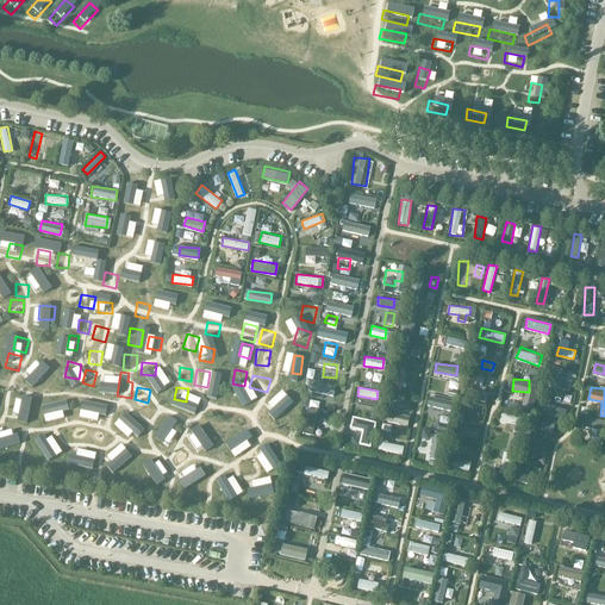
[(284,388),(281,398),(297,401),(299,392),(284,388)]
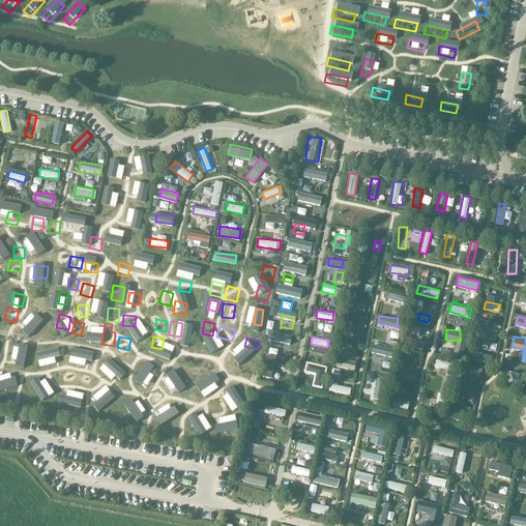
[(374,345),(372,352),(390,357),(392,349),(374,345)]
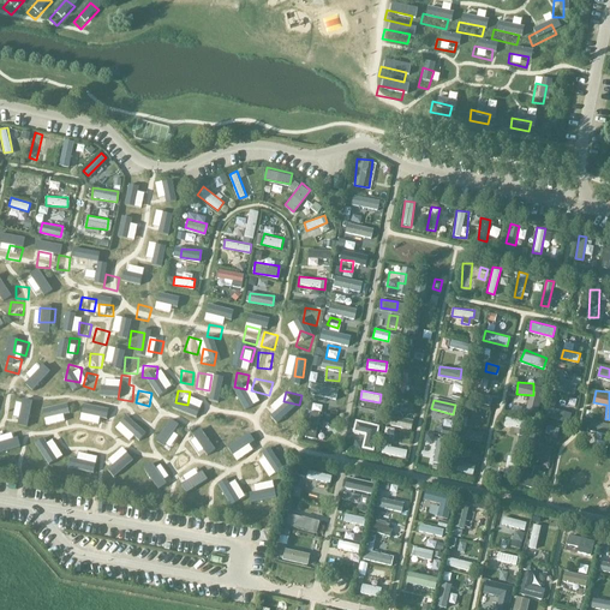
[(189,416),(199,418),(203,404),(192,401),(189,416)]
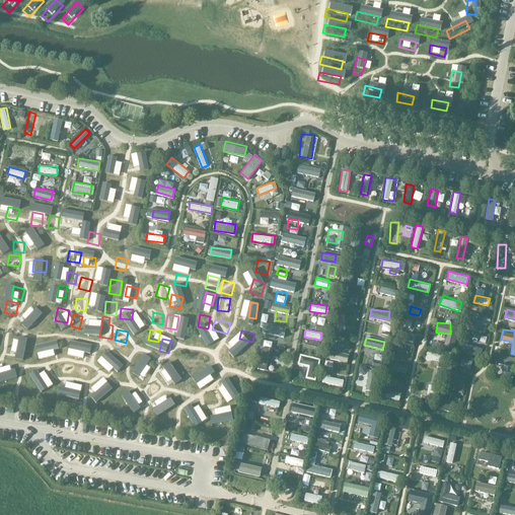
[(30,353),(40,355),(43,344),(32,342),(30,353)]
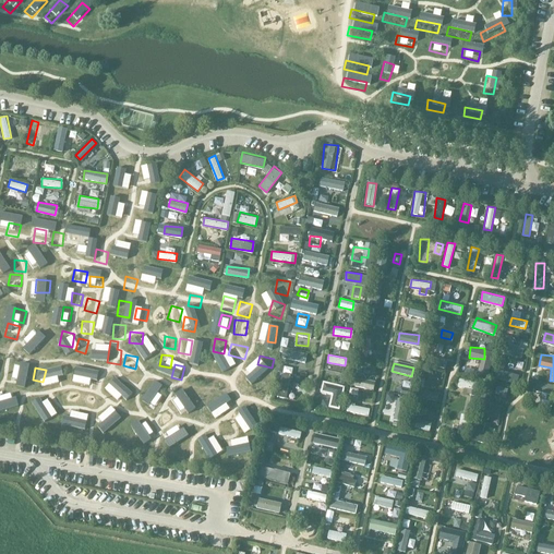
[(518,382),(519,373),(498,370),(496,378),(518,382)]
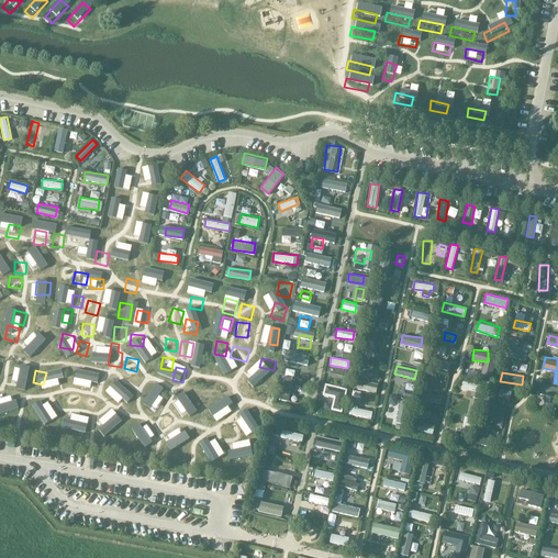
[(473,390),(473,381),(461,380),(461,390),(473,390)]
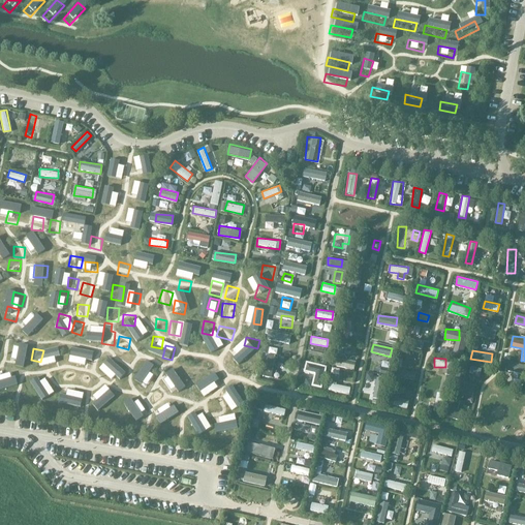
[(243,371),(253,374),(256,361),(246,359),(243,371)]
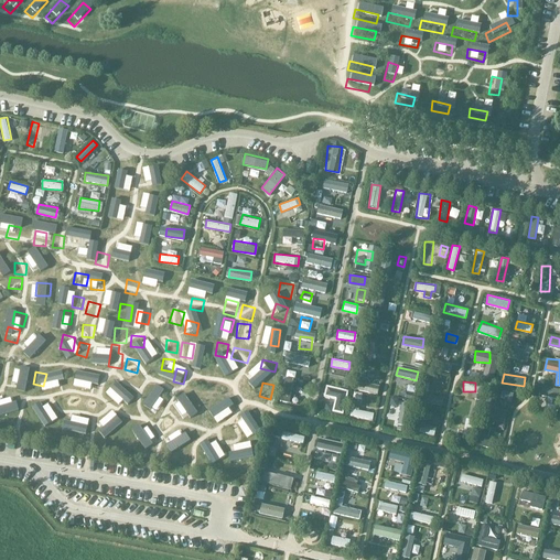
[(358,389),(377,394),(378,388),(359,384),(358,389)]
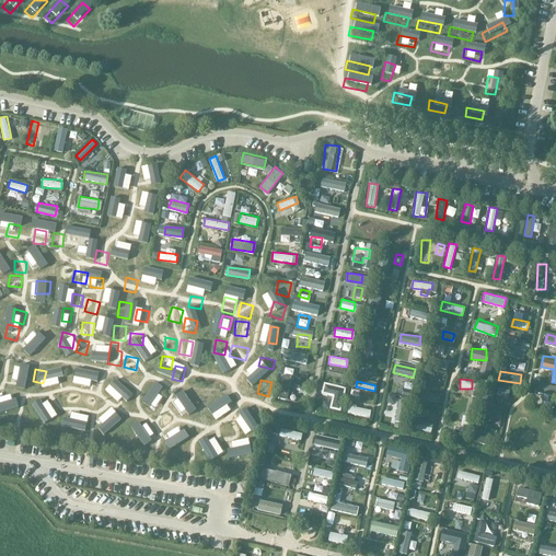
[(555,384),(540,382),(537,392),(555,395),(555,384)]
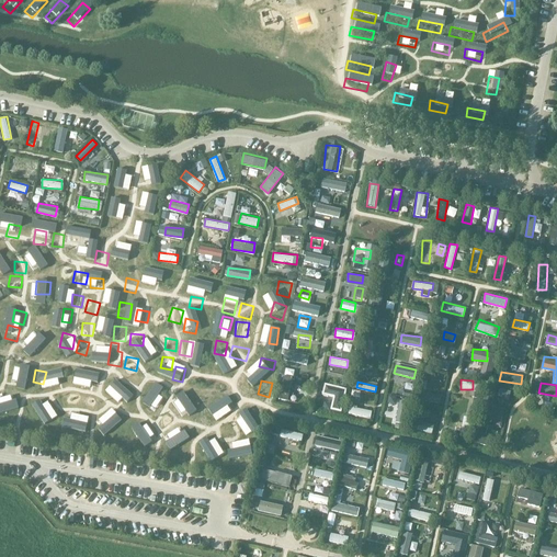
[(332,394),(331,409),(342,410),(344,386),(324,385),(324,394),(332,394)]
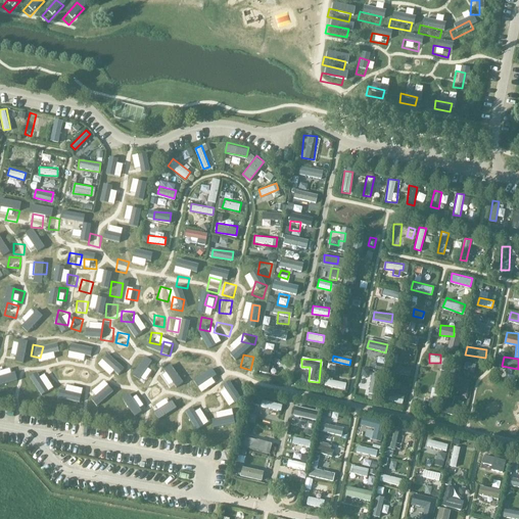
[(10,370),(22,373),(25,363),(12,360),(10,370)]
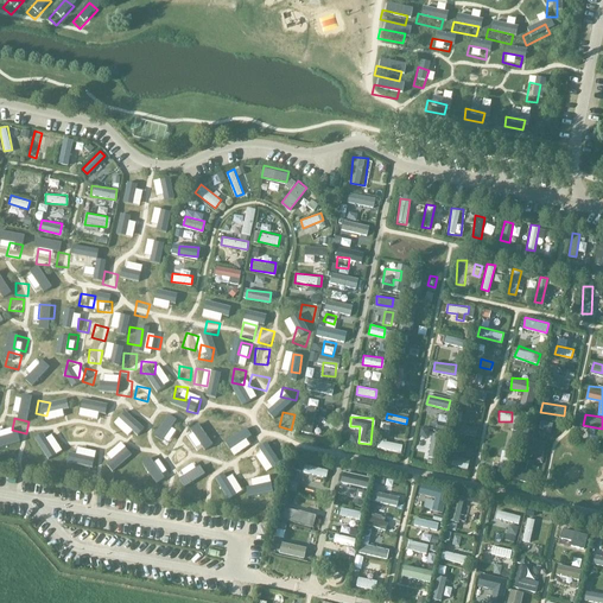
[(455,432),(476,436),(477,429),(456,424),(455,432)]
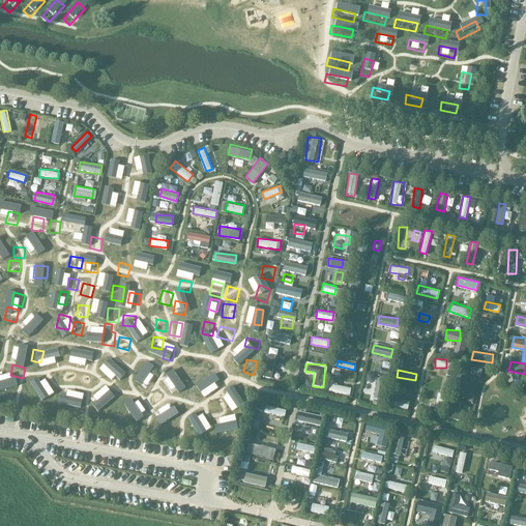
[(114,401),(118,380),(118,379),(110,378),(107,374),(97,372),(94,374),(86,373),(82,393),(114,401)]
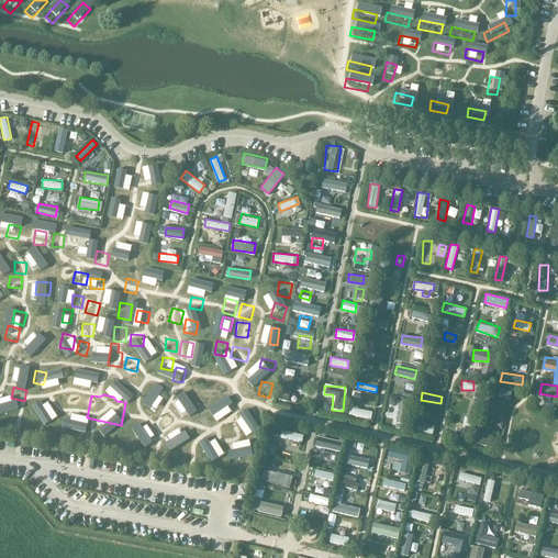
[(143,405),(153,406),(155,397),(145,394),(143,405)]
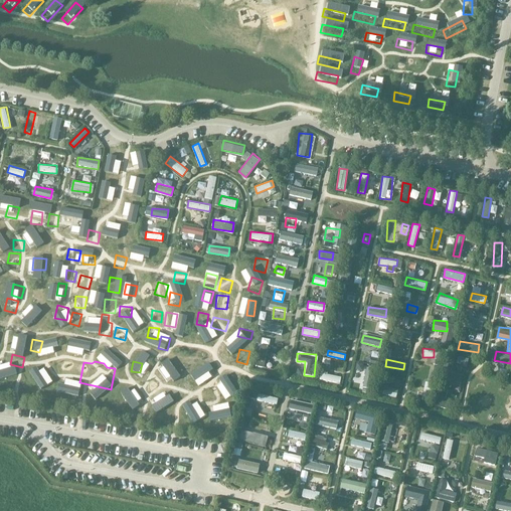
[(167,365),(165,377),(176,379),(178,367),(167,365)]
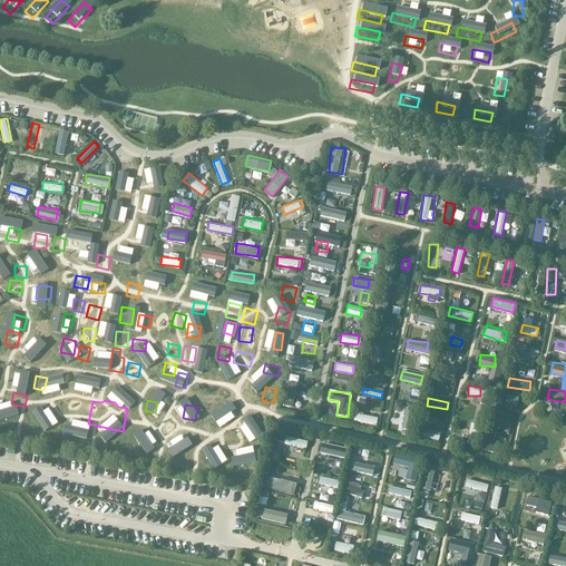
[(46,419),(47,409),(29,407),(28,417),(46,419)]
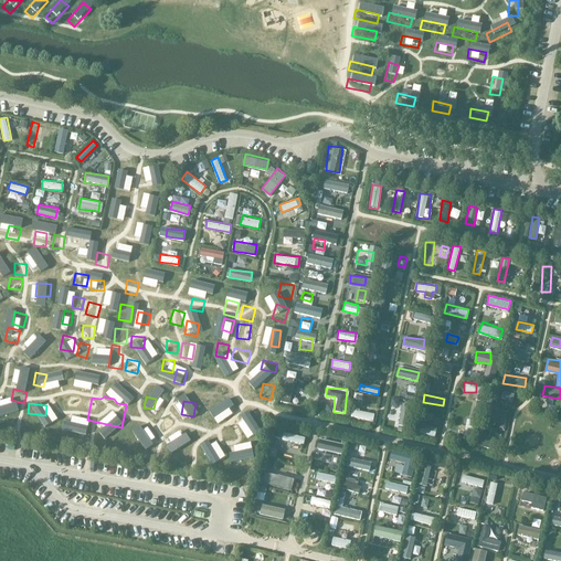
[(69,403),(67,416),(77,416),(78,403),(69,403)]
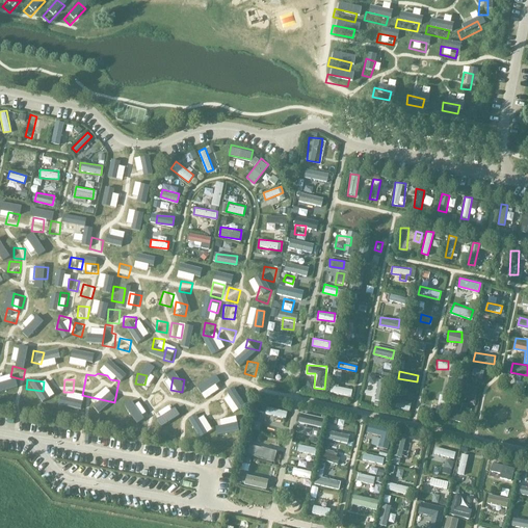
[(195,392),(198,383),(188,380),(186,390),(195,392)]
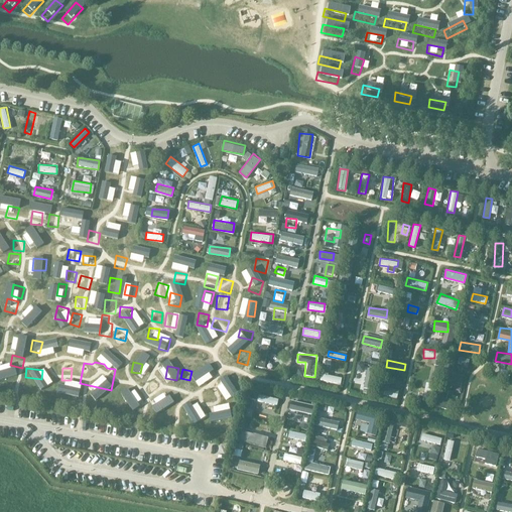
[(322,372),(320,379),(340,384),(342,377),(322,372)]
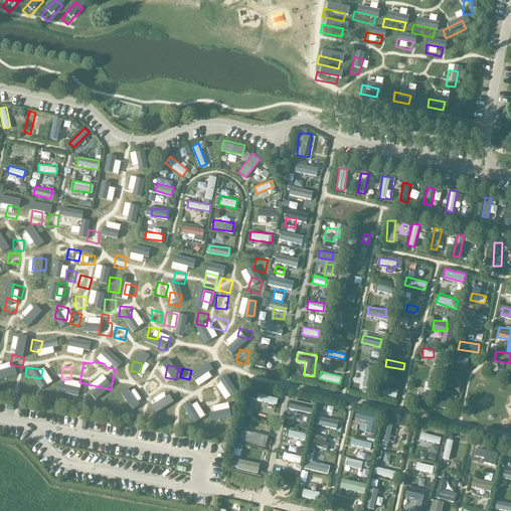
[(6,380),(4,391),(16,393),(18,382),(6,380)]
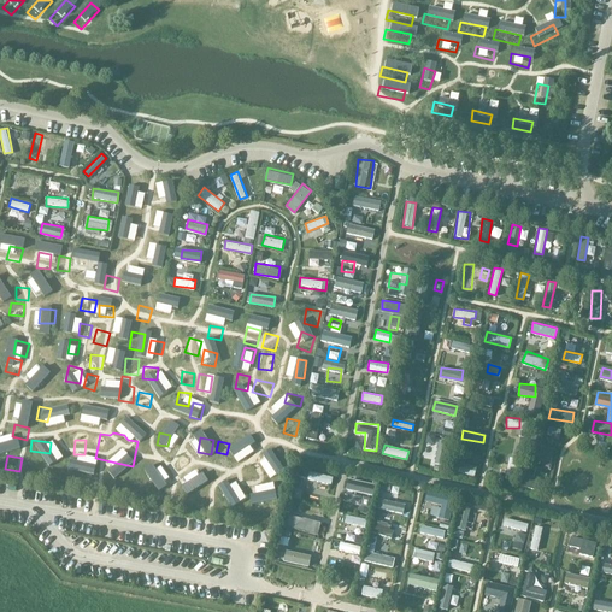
[(153,460),(152,477),(164,478),(166,463),(153,460)]
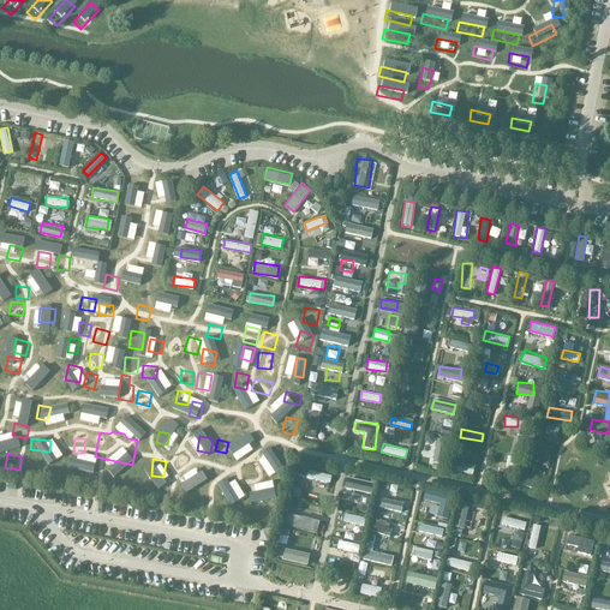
[(472,473),(476,465),(460,460),(456,468),(472,473)]
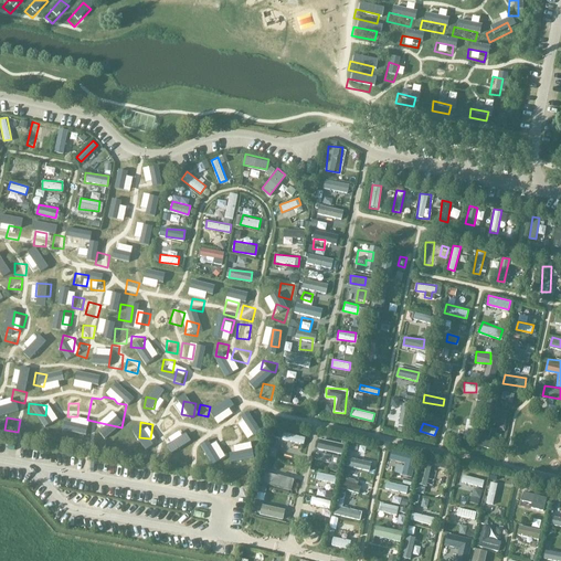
[(179,437),(190,437),(190,425),(180,424),(179,437)]
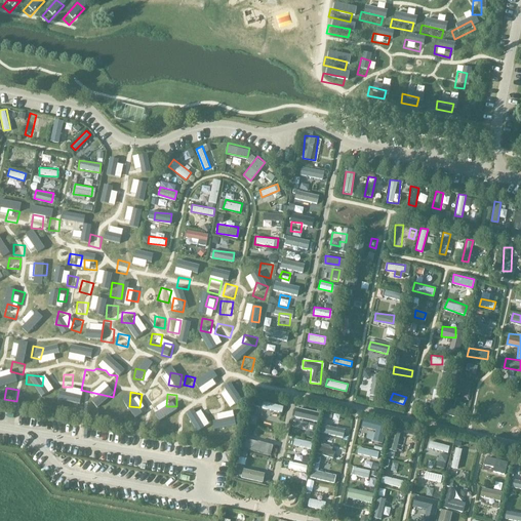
[(67,407),(69,397),(57,395),(56,405),(67,407)]
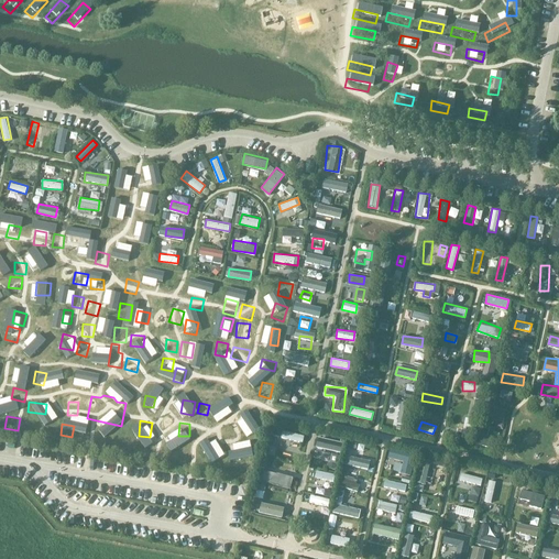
[(195,429),(192,444),(205,446),(207,431),(195,429)]
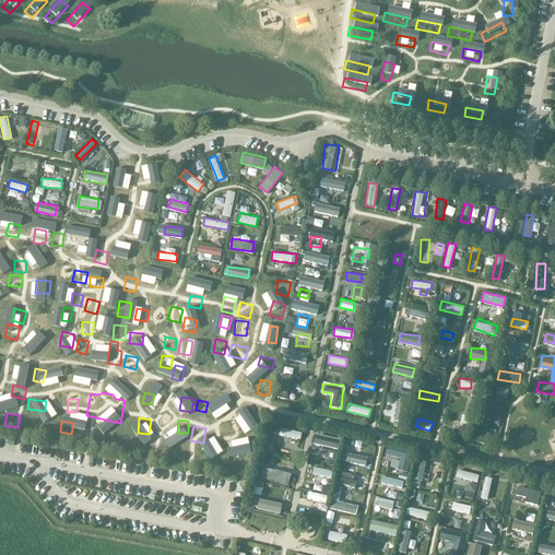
[(280,427),(279,433),(299,437),(300,430),(280,427)]
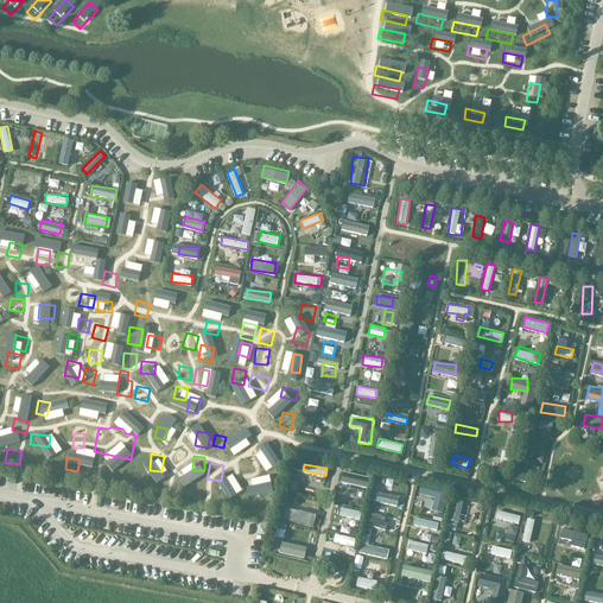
[(87,476),(101,477),(102,467),(88,465),(87,476)]
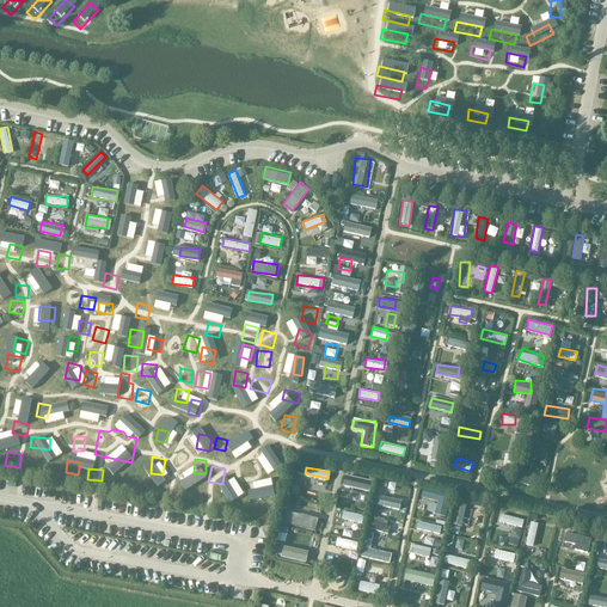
[(255,476),(252,491),(264,494),(268,478),(255,476)]
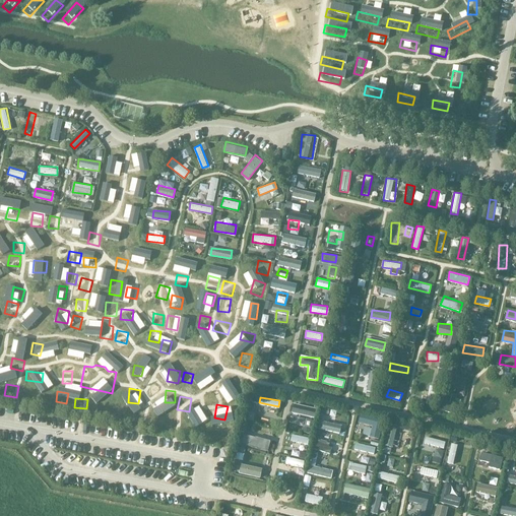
[(292,412),(315,415),(316,407),(293,404),(292,412)]
